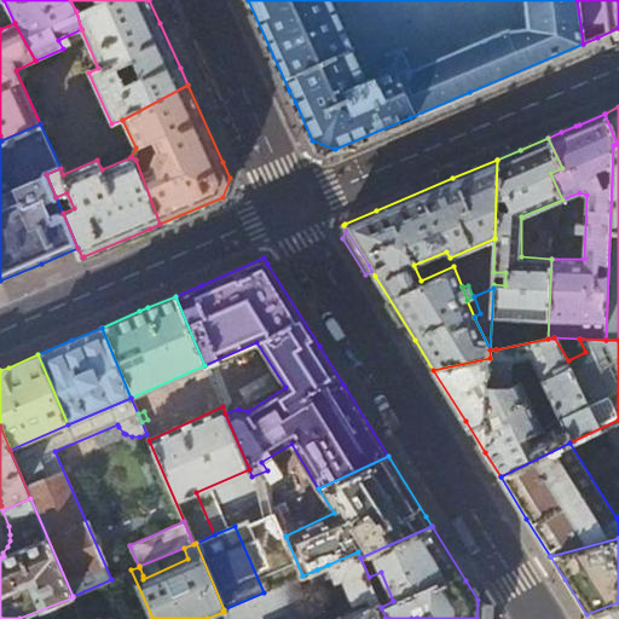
[(358,551),(328,565),(333,576),(335,580),(342,578),(353,602),(366,597),(370,605),(379,601),(369,577),(360,557),(358,551)]
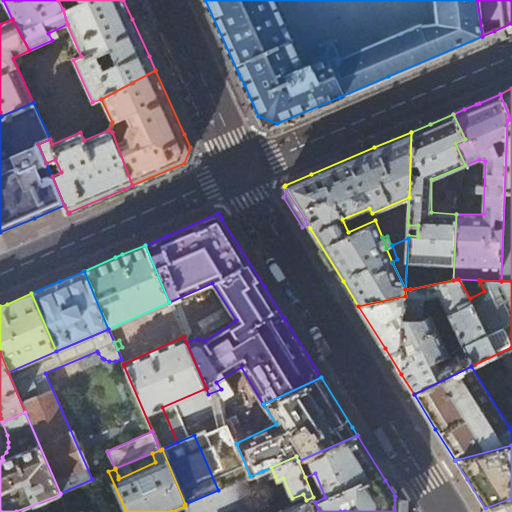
[(271,467),(262,471),(266,479),(275,476),(271,467)]
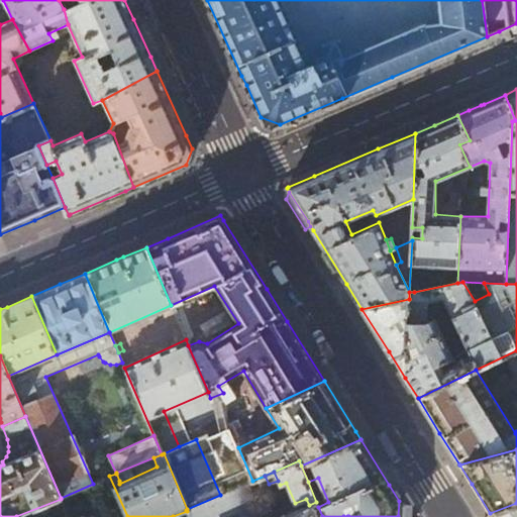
[(269,484),(265,476),(252,481),(247,483),(252,495),(271,488),(269,484)]
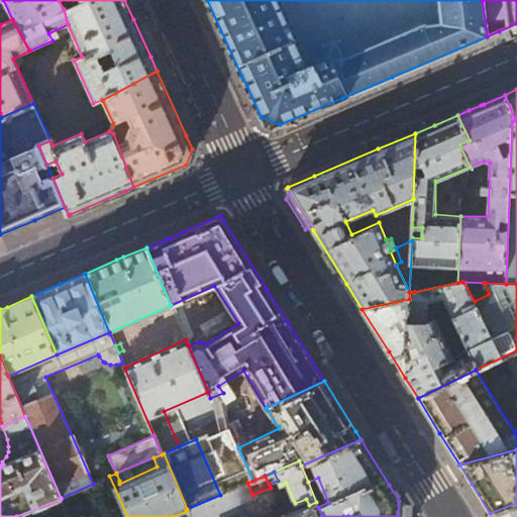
[(247,483),(220,495),(187,509),(186,510),(187,511),(189,516),(224,516),(242,509),(256,504),(252,495),(247,483)]
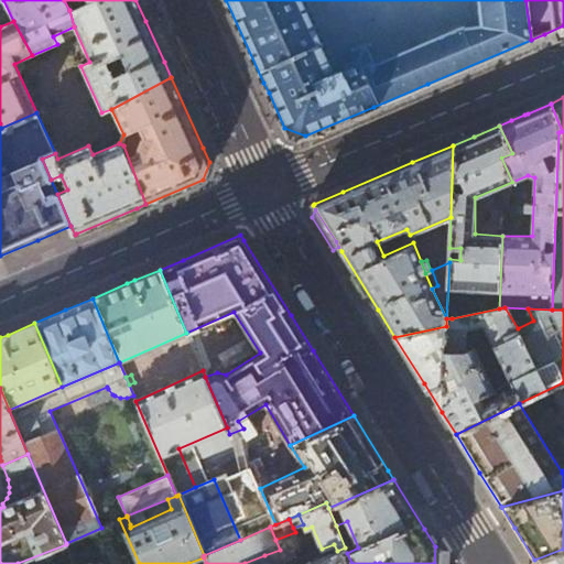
[(345,548),(337,551),(305,563),(351,563),(347,553),(345,548)]
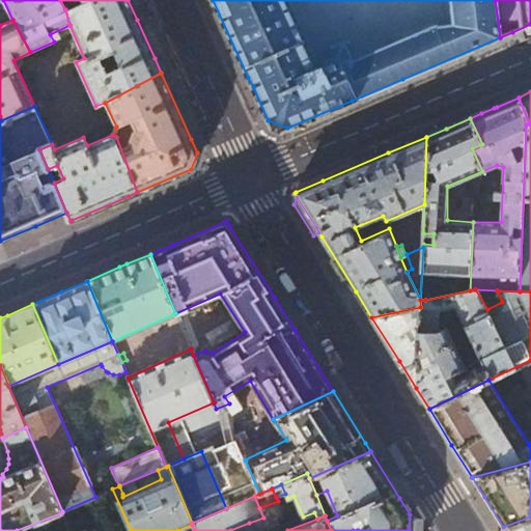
[(530,530),(530,516),(503,527),(504,530),(530,530)]
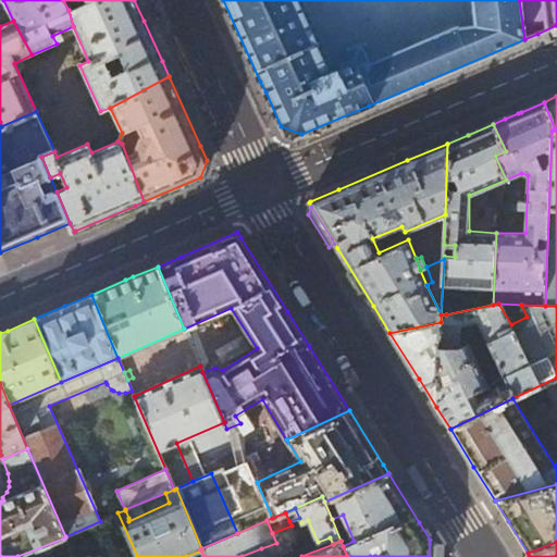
[(282,556),(276,543),(261,548),(264,556),(282,556)]
